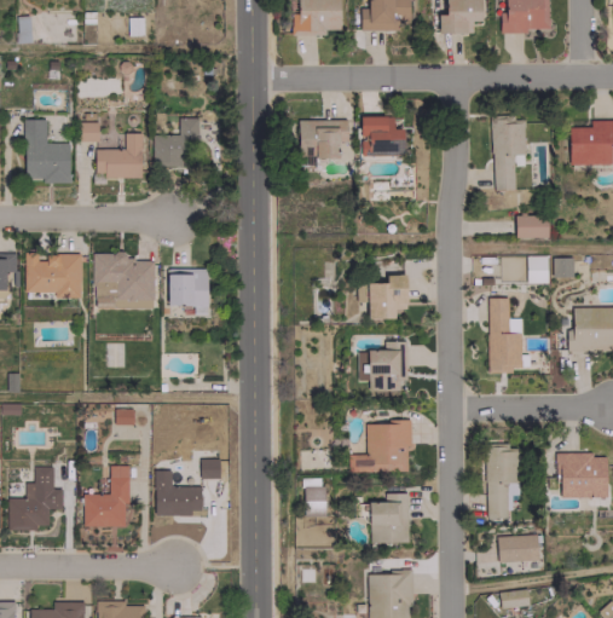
[(342,30),(341,0),(299,0),(300,10),(293,10),(294,36),(329,35),(328,30),(342,30)]
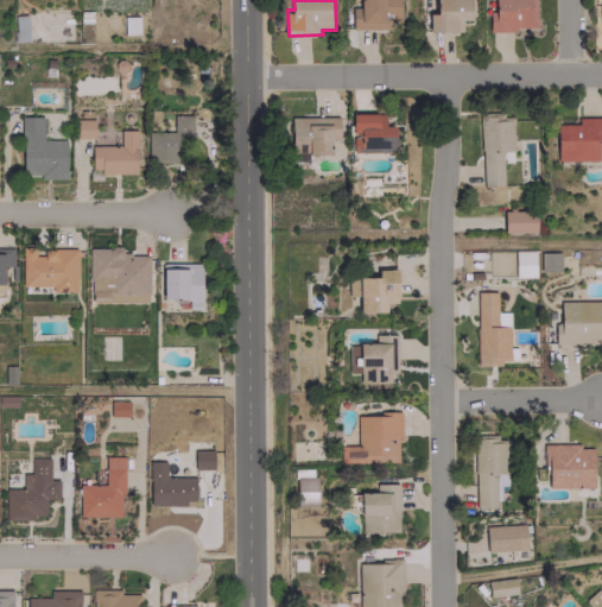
[(393,30),(393,23),(404,23),(403,0),(363,0),(365,8),(355,8),(356,31),(393,30)]
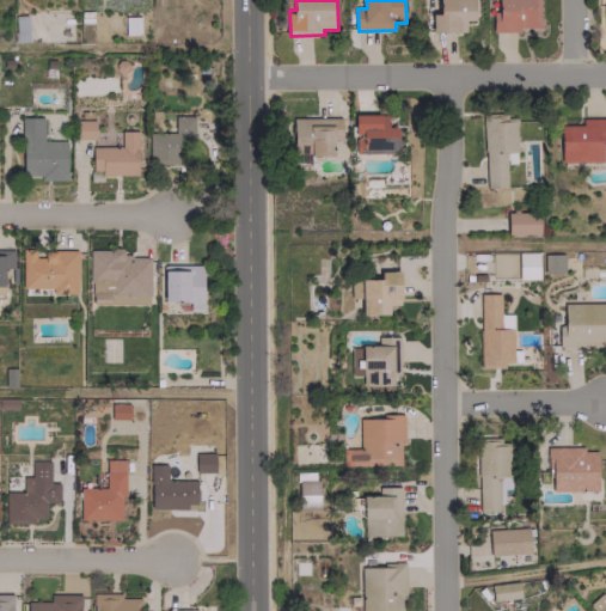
[(469,32),(469,22),(478,22),(476,0),(434,0),(435,34),(469,32)]
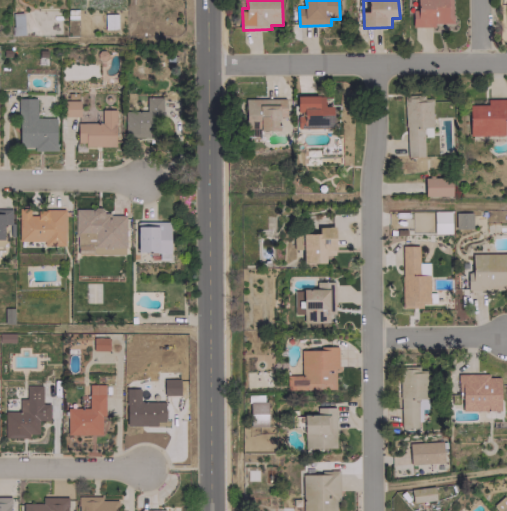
[(415,26),(455,26),(455,0),(419,0),(420,10),(415,10),(415,26)]
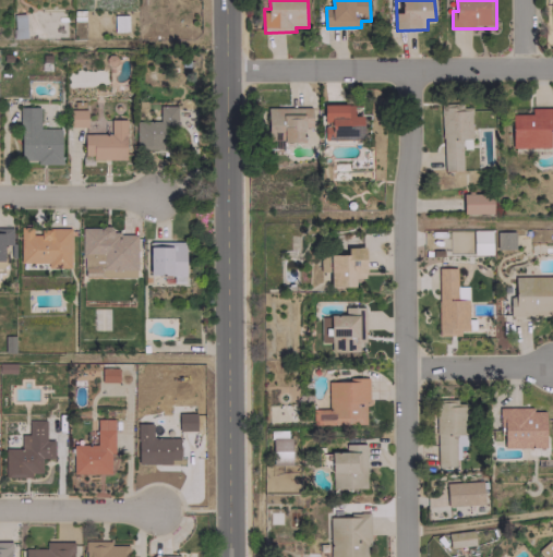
[(118,33),(131,32),(131,16),(118,16),(118,33)]
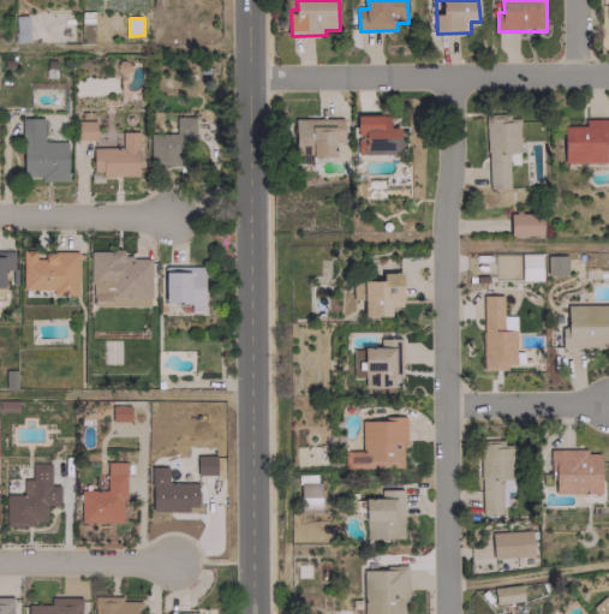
[(402,155),(401,127),(393,129),(392,115),(358,117),(359,138),(359,155),(402,155)]
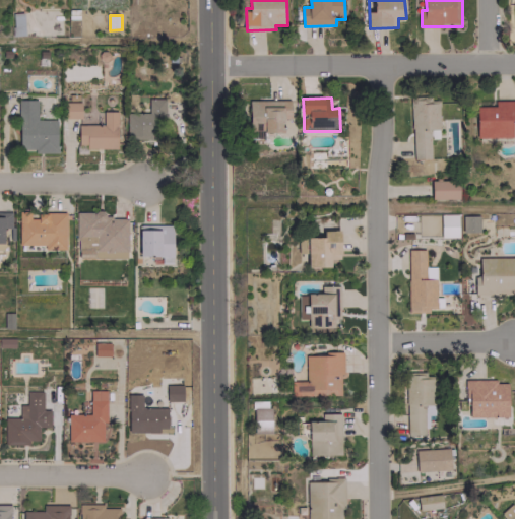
[(168,99),(152,100),(152,111),(129,112),(130,140),(158,140),(158,120),(169,120),(168,99)]
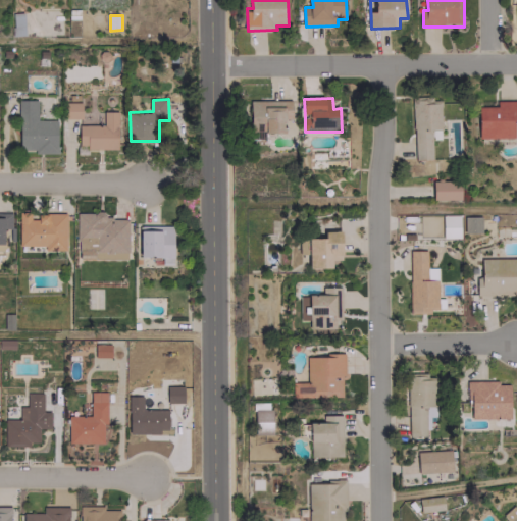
[(60,121),(41,121),(41,101),(22,101),(22,153),(60,154),(60,121)]
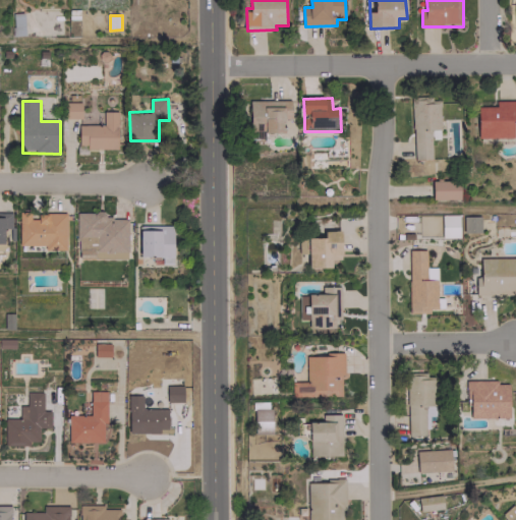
[(293,101),(252,101),(253,124),(265,123),(265,133),(286,133),(286,119),(293,119),(293,101)]
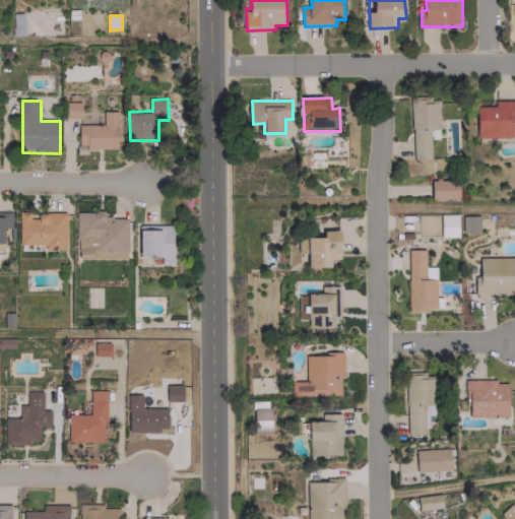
[(441,101),(414,102),(415,159),(434,159),(433,140),(442,139),(441,101)]
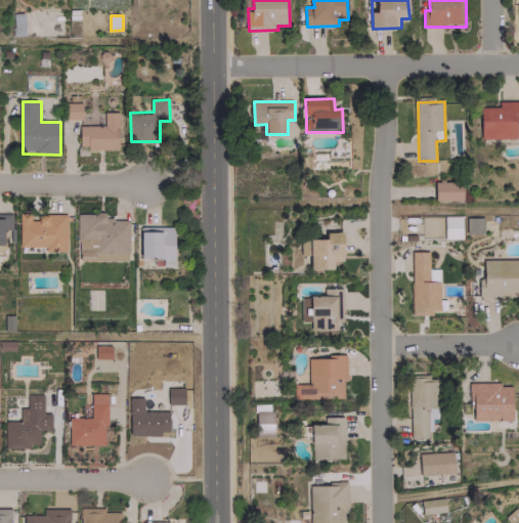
[(483,109),(483,139),(518,139),(518,102),(502,102),(502,107),(483,109)]
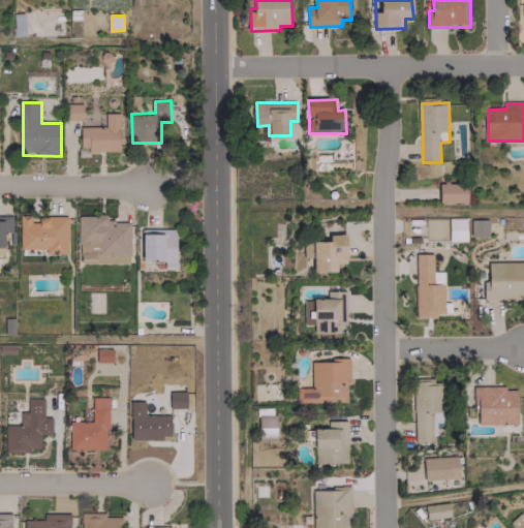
[(68,121),(86,121),(86,104),(68,104),(68,121)]
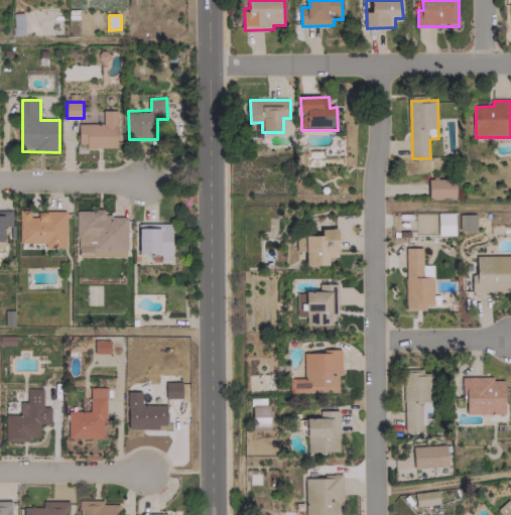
[(81,124),(81,147),(119,148),(120,111),(106,111),(106,125),(81,124)]
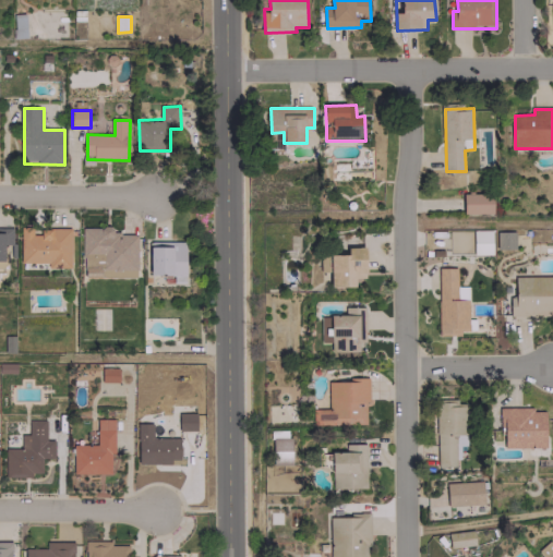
[(466,215),(495,216),(496,194),(467,194),(466,215)]
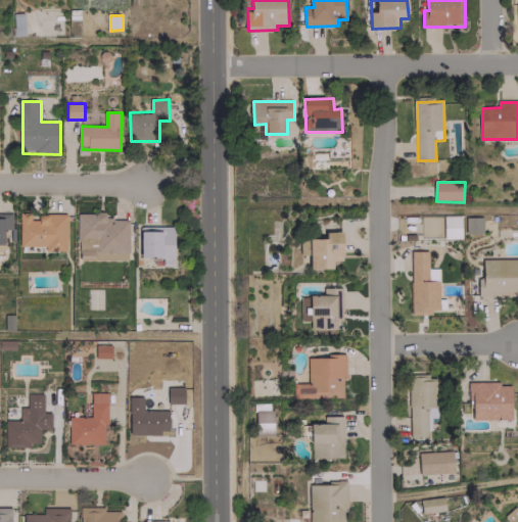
[(69,252),(68,216),(34,217),(34,214),(22,214),(22,247),(48,246),(48,252),(69,252)]
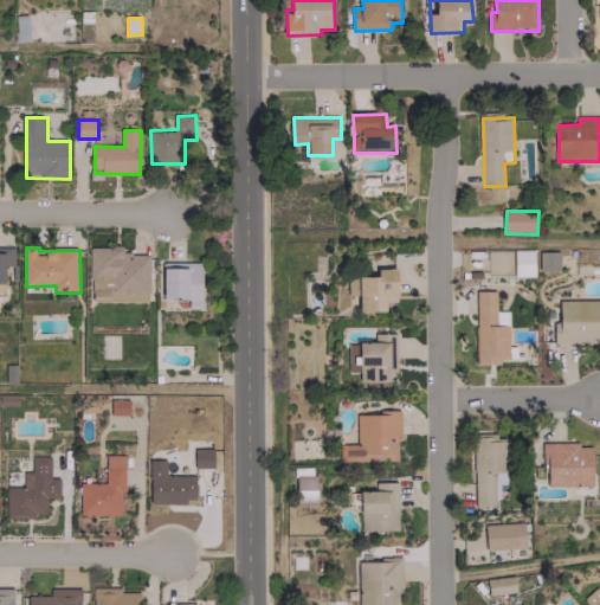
[(152,255),(126,255),(126,248),(94,249),(94,303),(152,302),(152,255)]
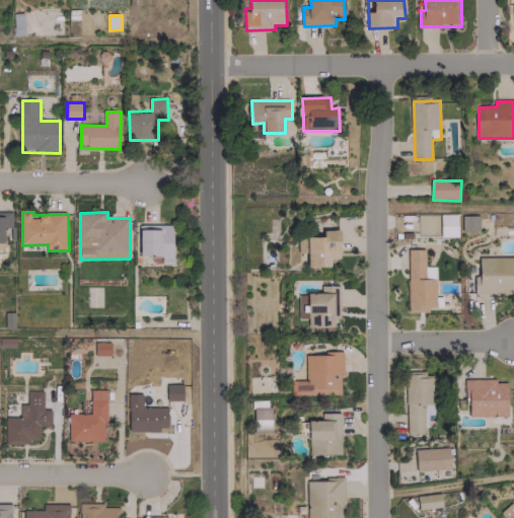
[(459,236),(460,215),(441,215),(441,216),(422,215),(422,236),(459,236)]
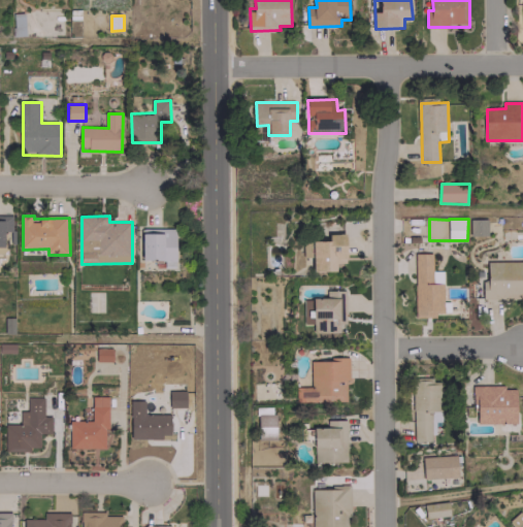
[(490,236),(490,220),(472,220),(472,236),(490,236)]
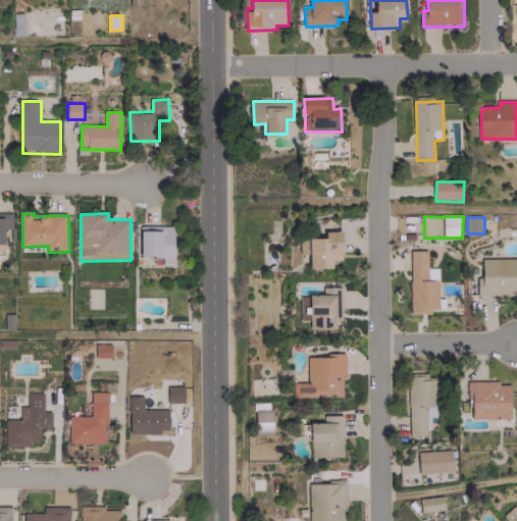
[(176,227),(143,227),(143,258),(165,258),(165,266),(175,266),(176,227)]
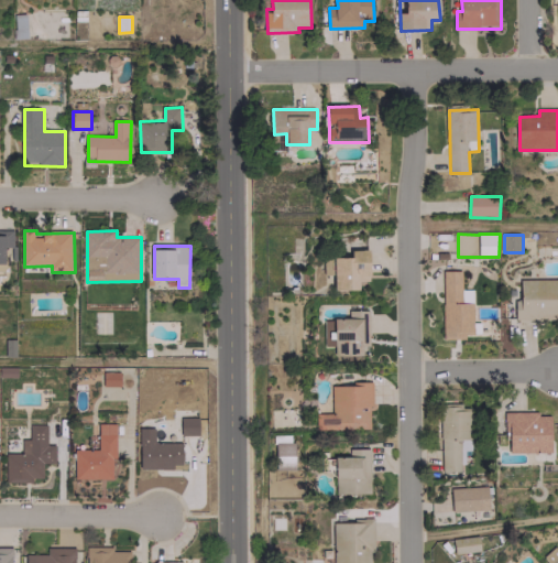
[(337,291),(361,290),(361,282),(372,281),(371,250),(353,251),(353,258),(336,258),(337,291)]
